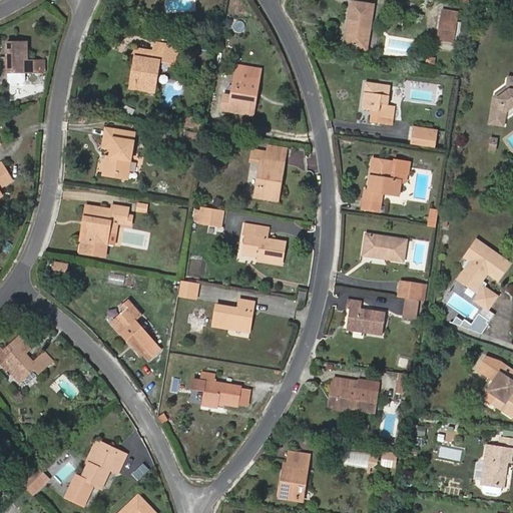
[(349,0),(344,42),(349,43),(352,25),(349,24),(352,0),(349,0)]
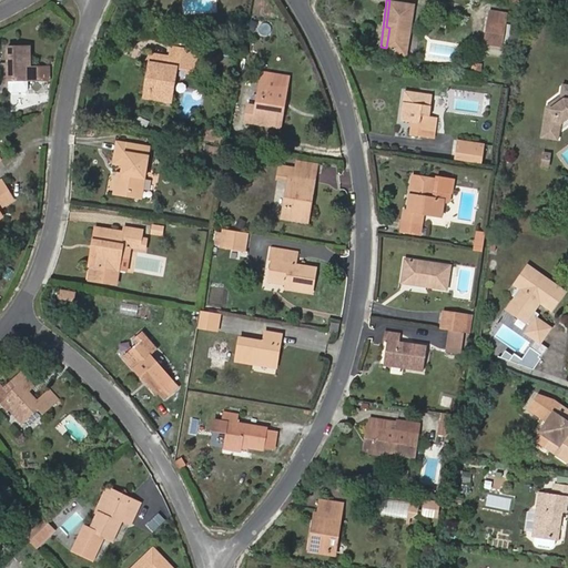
[(389,0),(386,27),(389,28),(386,48),(407,51),(414,3),(393,0),(389,0)]
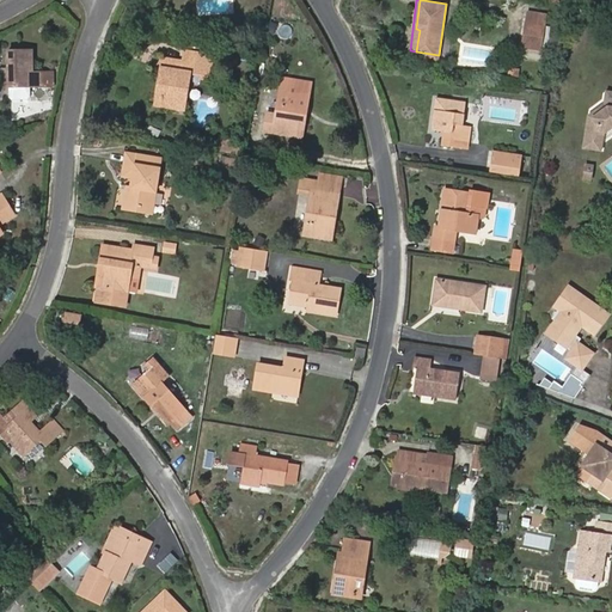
[(554,12),(536,10),(534,22),(551,24),(554,12)]
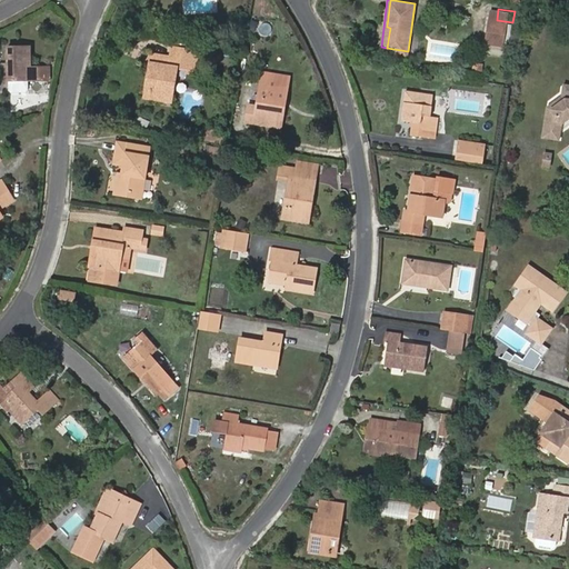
[(493,42),(510,45),(512,22),(497,20),(493,42)]
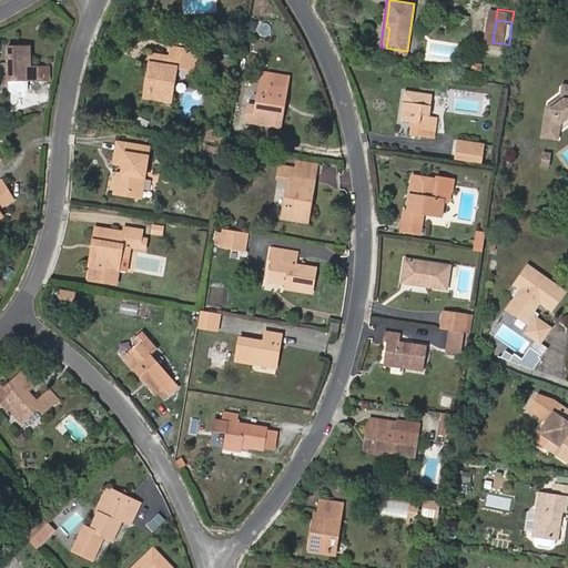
[(38,66),(28,66),(28,44),(7,46),(8,81),(9,81),(9,91),(12,93),(27,93),(30,91),(30,81),(38,81),(38,66)]
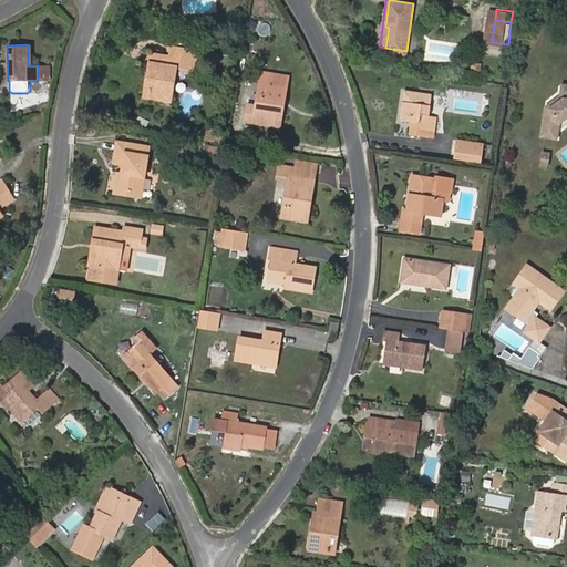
[(203,52),(172,47),(171,55),(179,58),(178,66),(188,68),(187,73),(199,74),(203,52)]
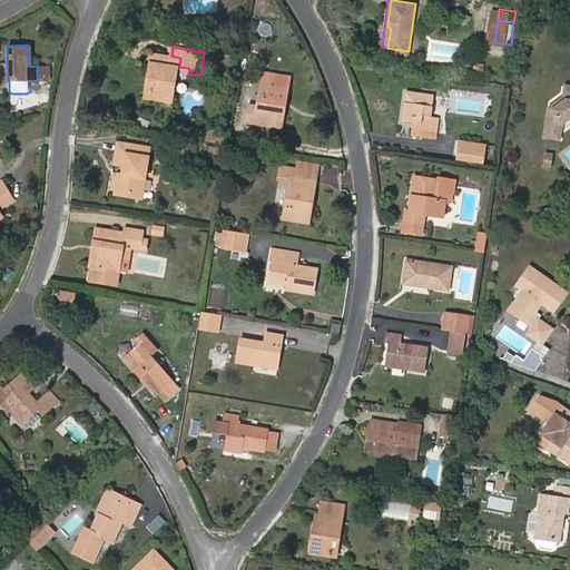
[(172,56),(154,53),(153,61),(170,65),(172,56)]
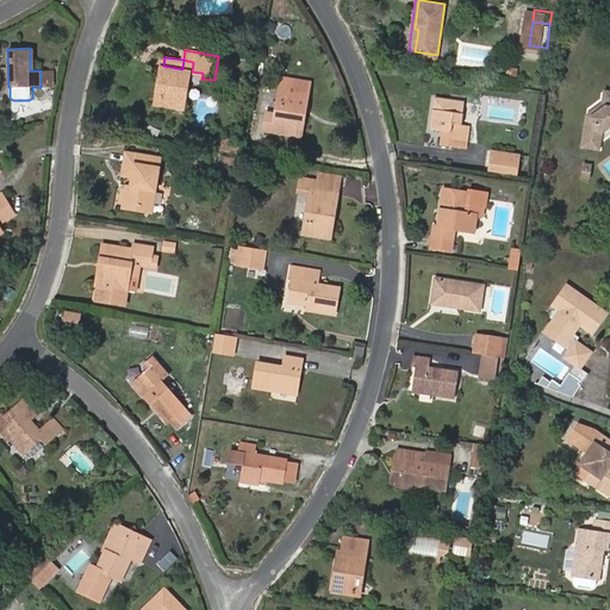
[(186,107),(192,72),(193,62),(184,60),(182,69),(163,66),(161,79),(166,80),(162,104),(186,107)]
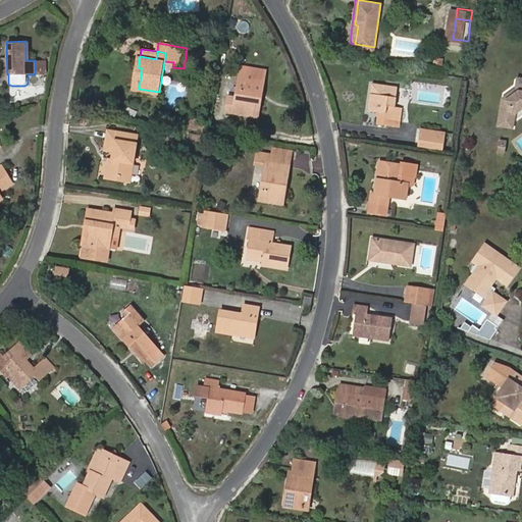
[(35,74),(43,73),(43,60),(35,60),(35,74)]
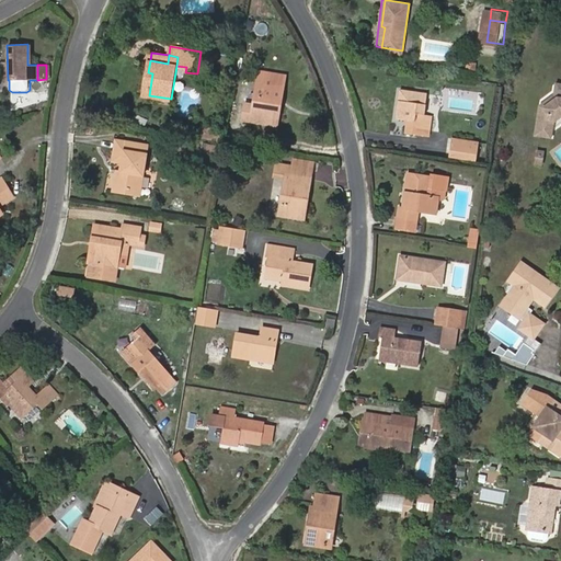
[(244,103),(242,118),(260,122),(261,117),(272,119),(276,99),(281,100),(283,88),(258,83),(253,105),(244,103)]
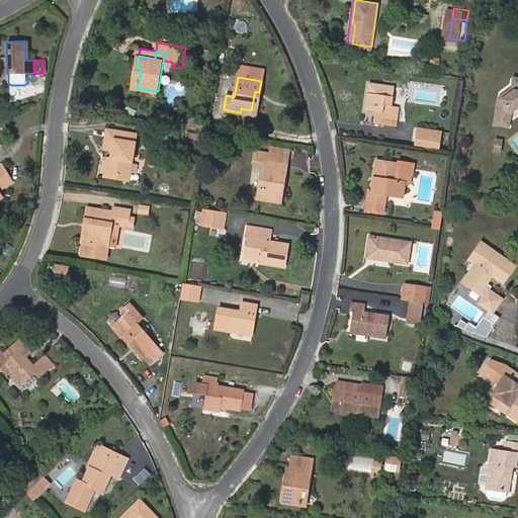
[(401,106),(393,105),(396,85),(369,81),(365,108),(374,109),(383,110),(382,116),(382,117),(399,120),(401,106)]
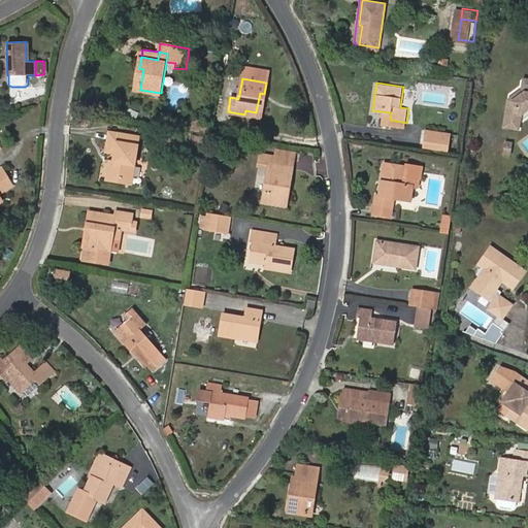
[(527,84),(526,84),(524,98),(509,109),(505,133),(520,135),(522,122),(527,117),(527,84)]
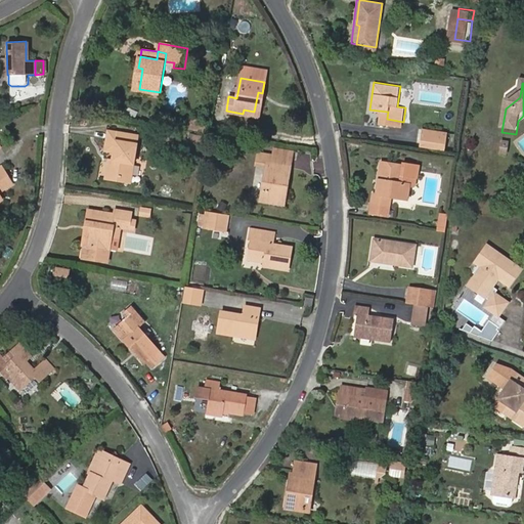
[(243,114),(258,117),(262,93),(258,92),(254,112),(244,110),(243,114)]
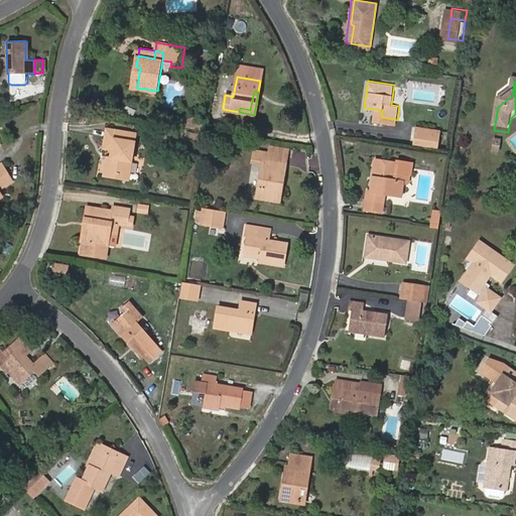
[(373,122),(381,123),(381,117),(381,116),(374,114),(373,122)]
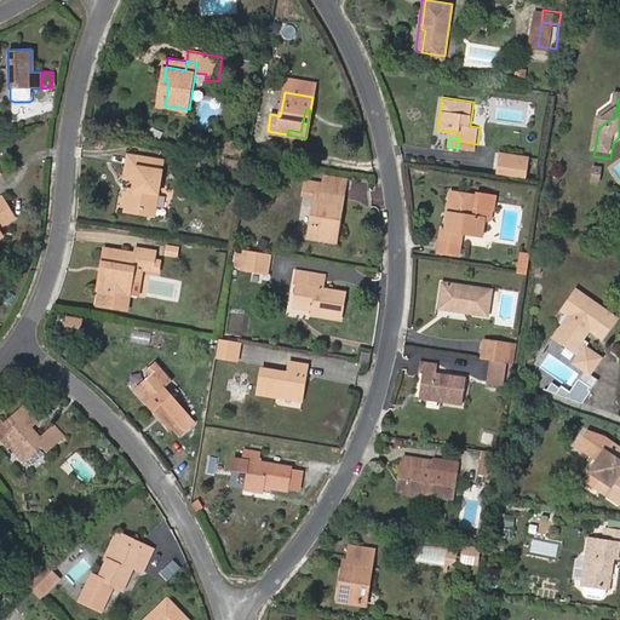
[(499,171),(528,176),(530,156),(501,150),(499,171)]
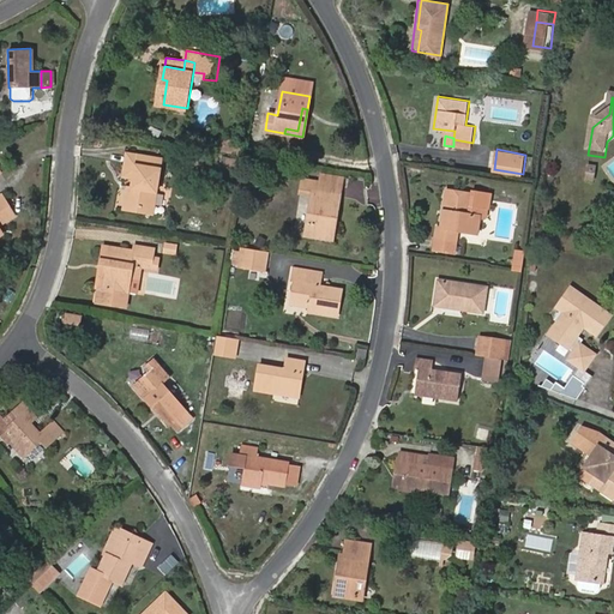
[(140,203),(154,205),(161,161),(126,154),(122,178),(132,179),(131,188),(126,188),(124,210),(139,212),(140,203)]
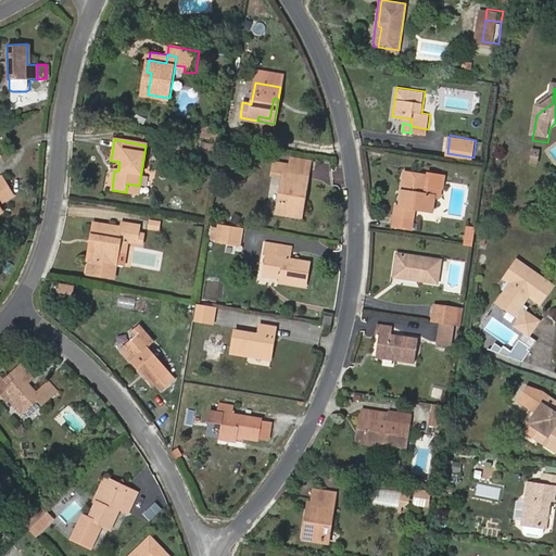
[(308,158),(290,154),(289,164),(306,167),(308,158)]
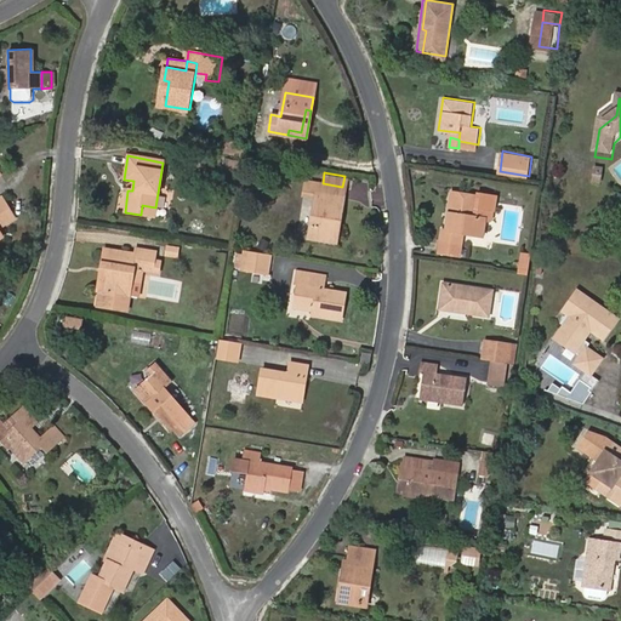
[(335,220),(340,221),(343,197),(341,195),(342,187),(323,183),(307,180),(305,191),(315,192),(308,237),(331,240),(335,220)]
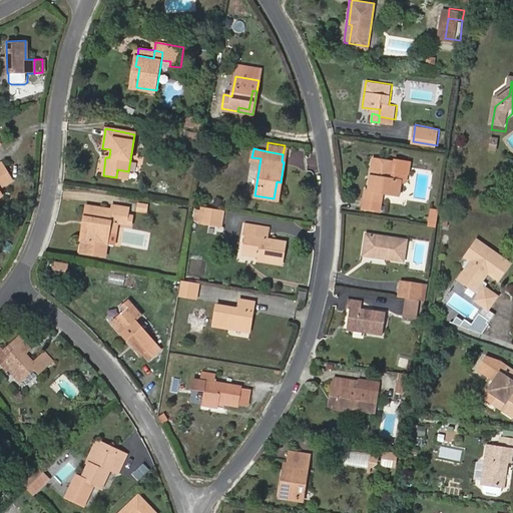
[(405,180),(408,178),(411,160),(396,157),(396,160),(375,156),(370,188),(366,187),(365,196),(382,199),(384,190),(399,193),(401,180),(405,180)]
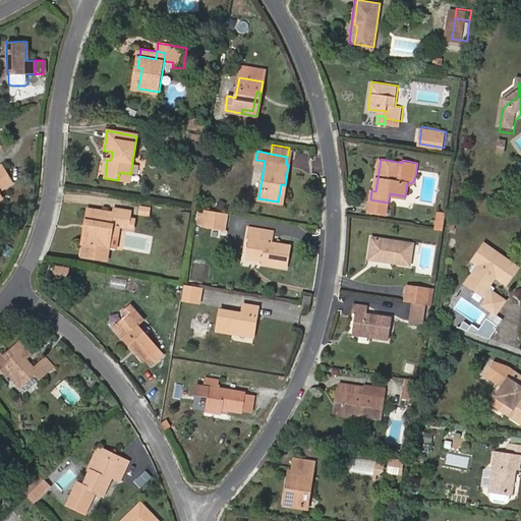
[(0,197),(0,190),(11,183),(2,167),(0,167),(0,198),(0,197)]
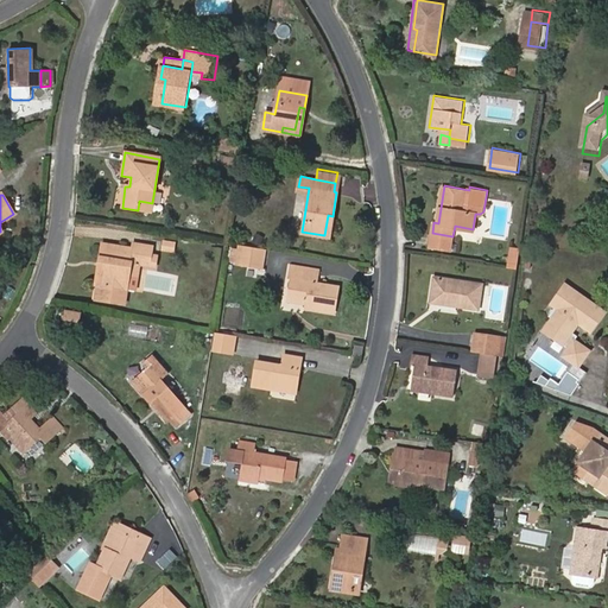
[(138,210),(151,213),(152,203),(139,201),(138,210)]
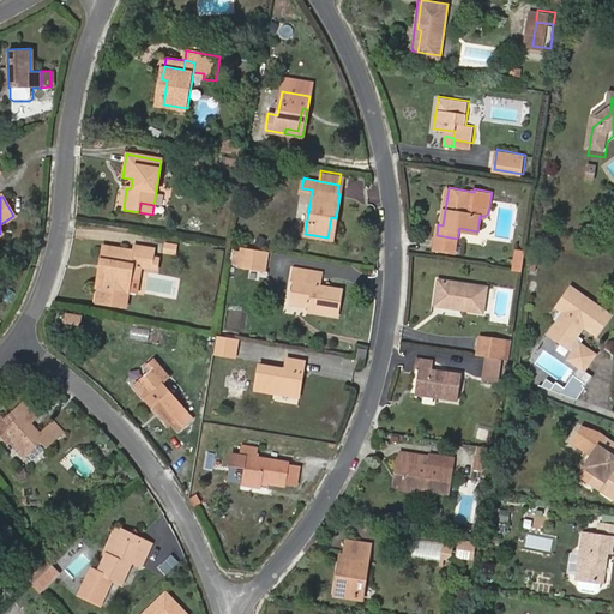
[(434,248),(455,252),(457,239),(437,235),(434,248)]
